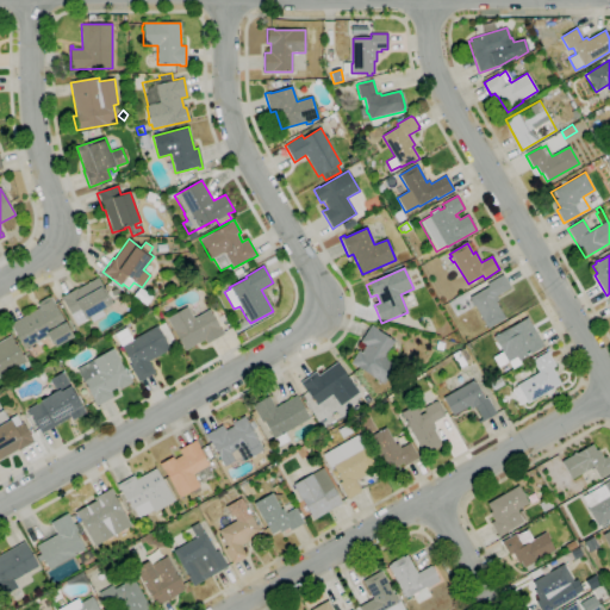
[(487,329),(474,305),(473,306),(471,302),(472,300),(470,298),(489,287),(487,285),(503,275),(510,288),(496,297),(498,300),(495,302),(505,318),(487,329)]
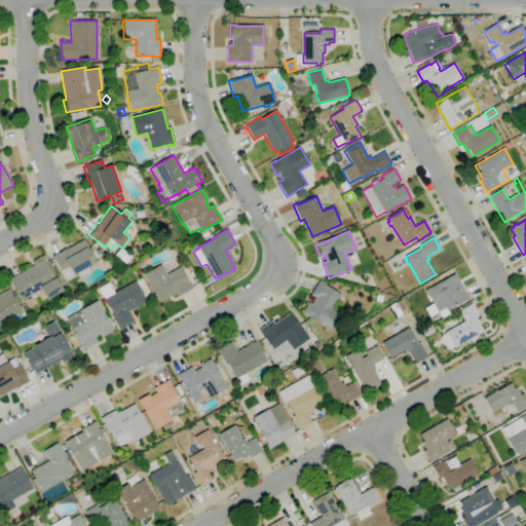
[(67,282),(52,256),(66,249),(67,250),(84,239),(98,262),(87,267),(89,271),(79,277),(77,273),(74,274),(75,277),(67,282)]
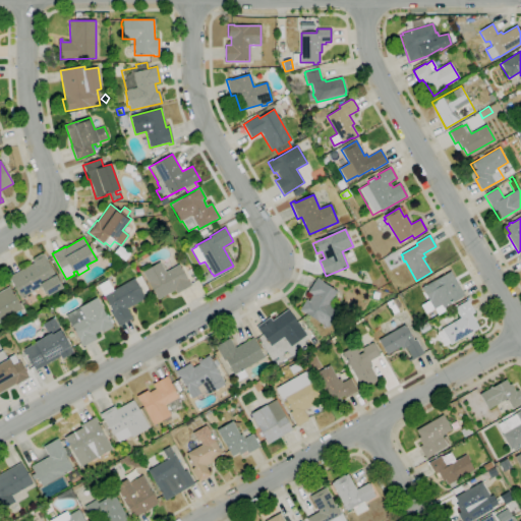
[(107,250),(95,241),(96,239),(108,248),(107,250)]
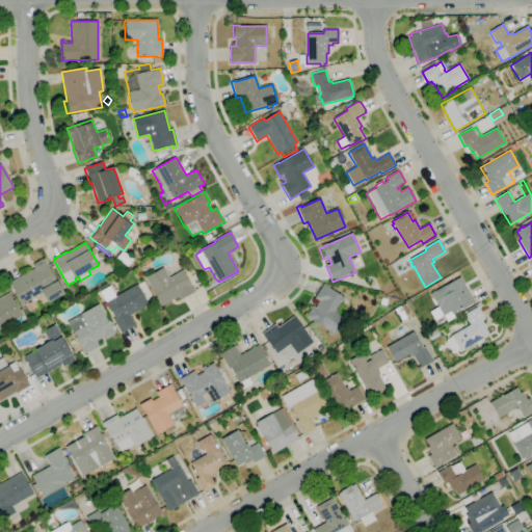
[(128,267),(116,259),(122,251),(133,259),(128,267)]
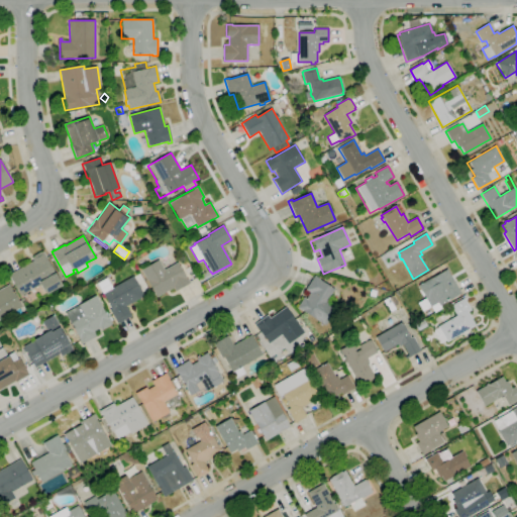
[(20,296),(8,275),(32,261),(31,259),(43,251),(63,286),(46,295),(40,284),(20,296)]
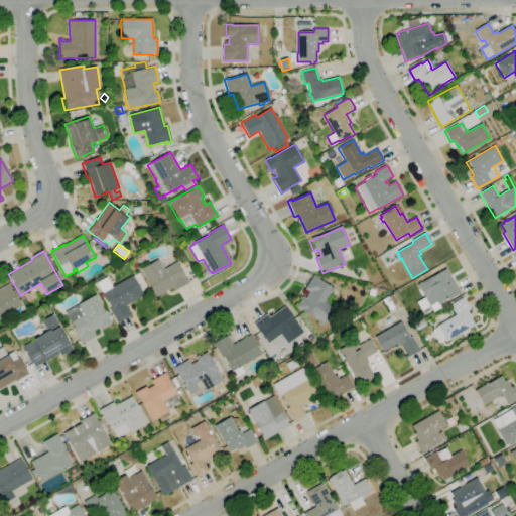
[(184,267),(180,262),(185,259),(188,265),(184,267)]
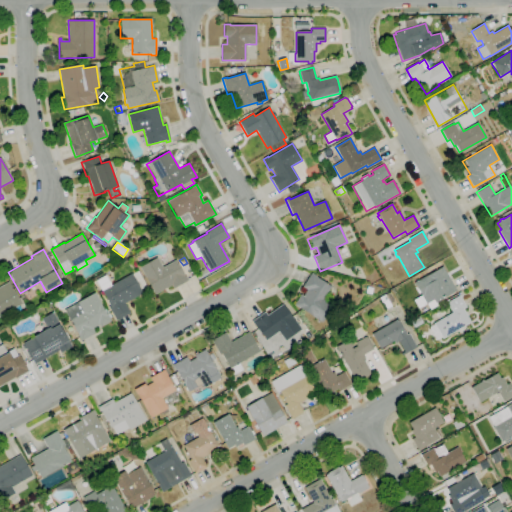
[(155,294),(146,277),(145,278),(139,267),(157,258),(162,267),(176,260),(185,277),(186,276),(188,280),(174,288),(172,285),(155,294)]
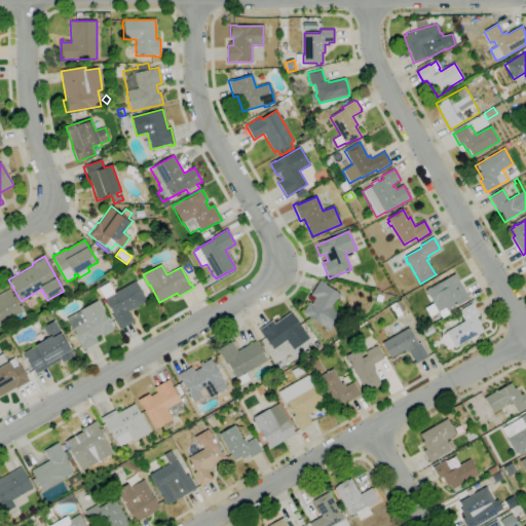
[(442,317),(438,312),(429,316),(424,308),(433,303),(425,290),(455,274),(468,299),(448,310),(449,313),(442,317)]
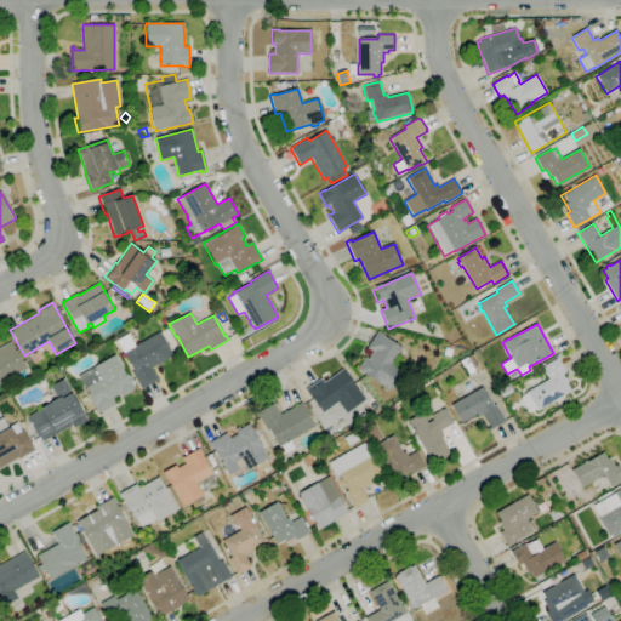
[(391,391),(363,372),(362,374),(357,370),(365,358),(368,359),(372,352),(368,348),(379,331),(385,335),(383,336),(402,348),(392,364),(403,371),(391,391)]
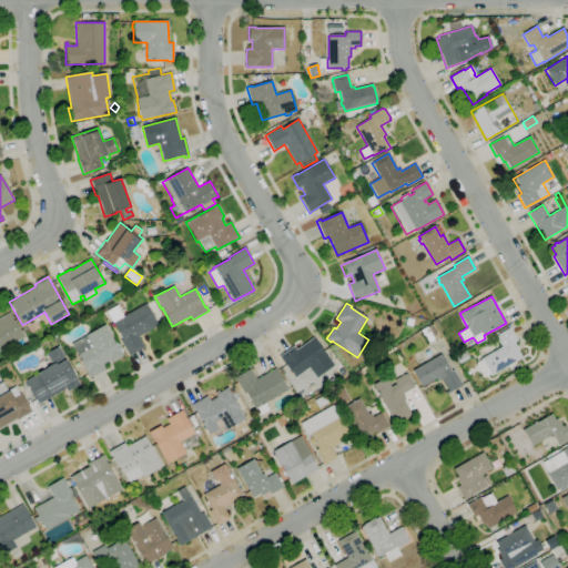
[(129,356),(120,341),(122,340),(112,323),(145,304),(158,325),(138,336),(144,347),(129,356)]
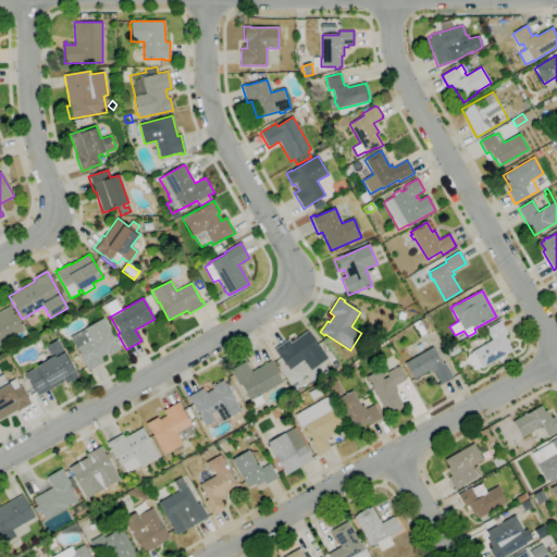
[(0,344),(0,311),(10,306),(24,331),(0,344)]
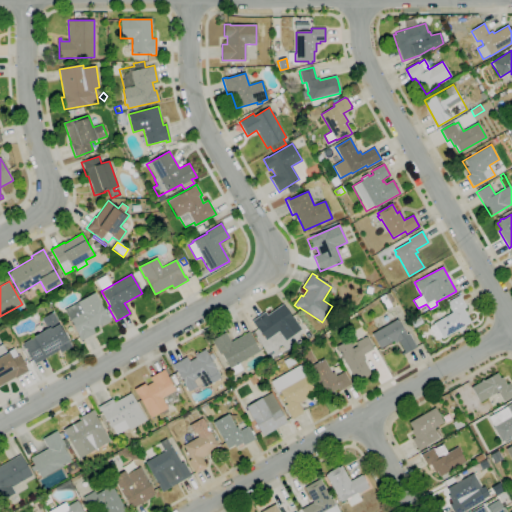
[(81,341),(78,336),(79,336),(64,310),(95,293),(100,303),(104,310),(106,309),(111,317),(109,318),(111,321),(101,327),(99,325),(93,328),(95,333),(81,341)]
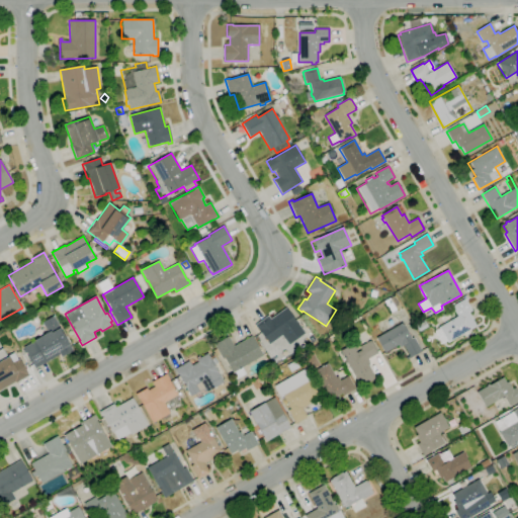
[(443,345),(434,330),(457,317),(452,307),(465,299),(471,311),(468,313),(477,327),(443,345)]
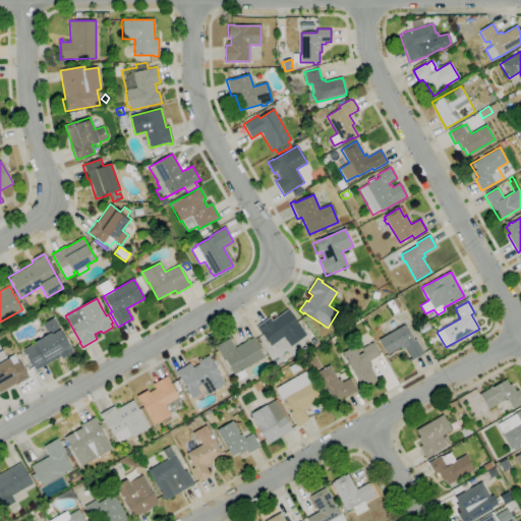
[(278,355),(271,345),(271,346),(259,331),(256,327),(270,317),(272,321),(288,309),(306,335),(290,346),(278,355)]
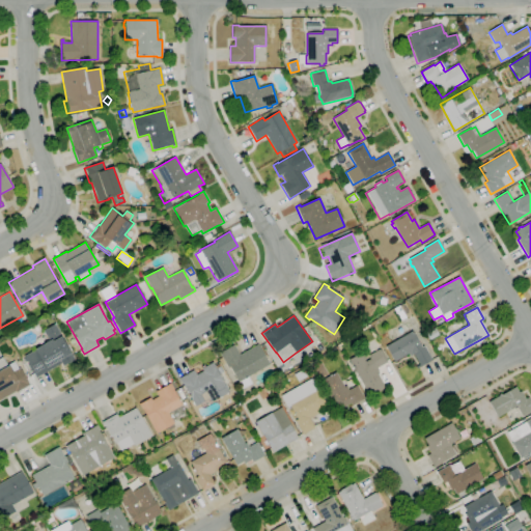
[(36,376),(27,361),(25,362),(23,358),(25,357),(24,356),(49,340),(43,331),(54,324),(61,336),(60,337),(71,354),(71,353),(75,359),(63,366),(61,362),(36,376)]
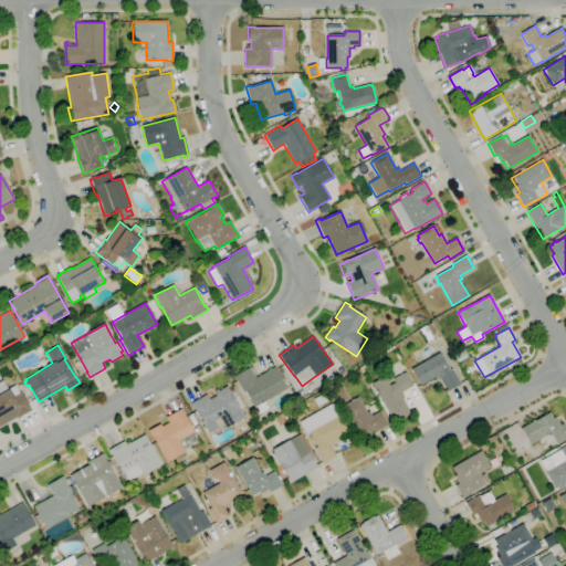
[(447,391),(439,379),(435,381),(432,378),(420,386),(411,369),(439,353),(449,370),(452,368),(461,384),(447,391)]
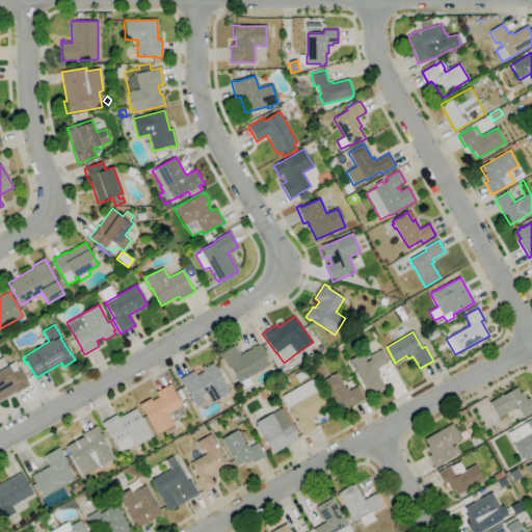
[(243,390),(239,382),(230,368),(229,369),(220,353),(235,345),(240,355),(258,345),(269,365),(248,377),(251,384),(243,390)]
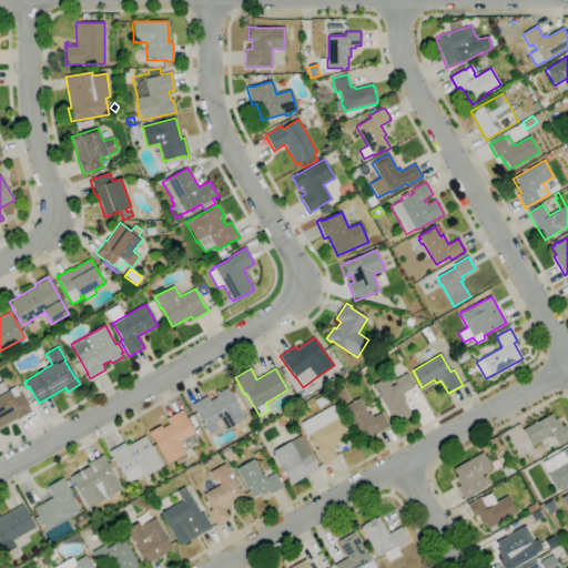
[(396,425),(384,404),(382,406),(379,402),(382,401),(374,385),(386,378),(387,382),(388,381),(391,385),(389,386),(391,387),(396,384),(394,381),(406,373),(407,375),(414,387),(403,394),(405,397),(403,398),(412,414),(409,415),(411,416),(396,425)]
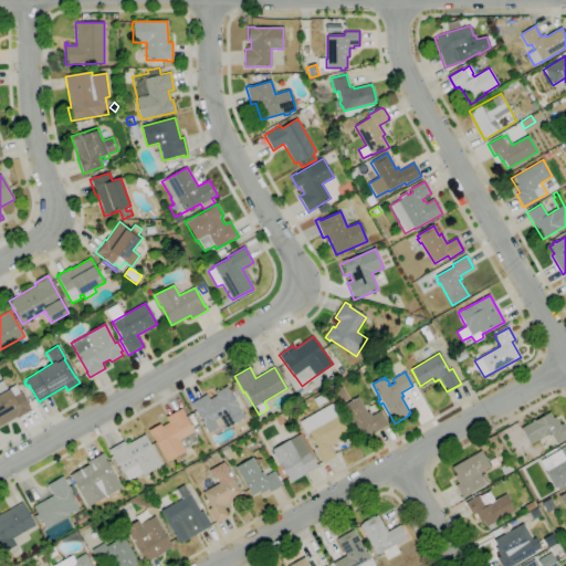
[(0,426),(0,380),(1,380),(7,390),(9,389),(12,395),(18,391),(19,394),(21,392),(31,410),(17,419),(17,417),(0,426)]
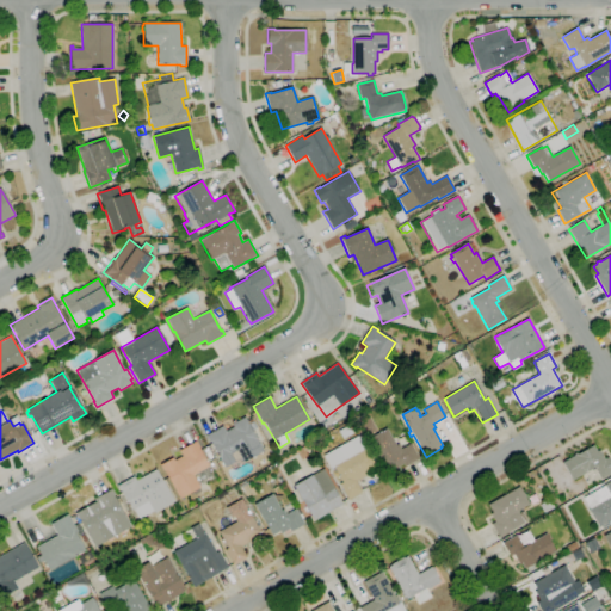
[(224,468),(209,440),(209,442),(205,436),(222,426),(226,431),(233,426),(232,424),(245,417),(247,421),(252,419),(253,421),(255,420),(258,426),(252,430),(264,451),(244,462),(236,450),(230,454),(235,462),(224,468)]
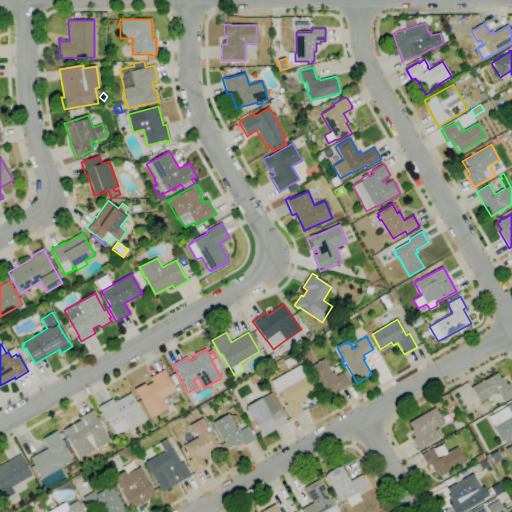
[(287,368),(283,361),(297,353),(301,360),(287,368)]
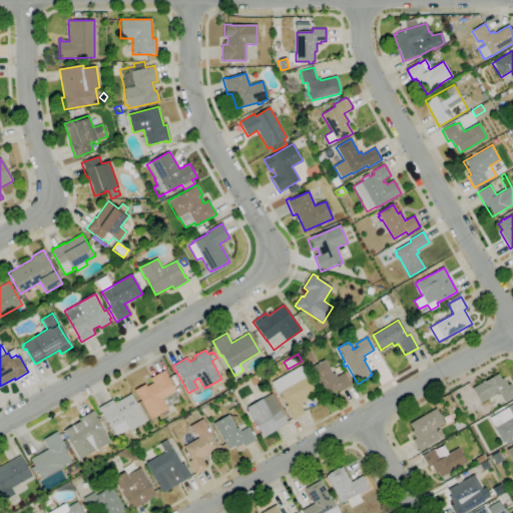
[(325,396),(309,368),(325,360),(332,374),(335,373),(337,377),(345,373),(352,385),(341,392),(339,389),(332,393),(332,392),(325,396)]
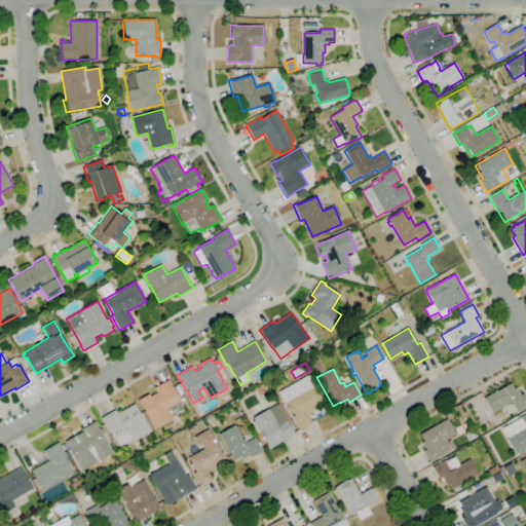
[(300,430),(292,416),(295,415),(288,402),(285,404),(278,392),(307,375),(323,402),(313,407),(314,409),(306,414),(311,423),(300,430)]
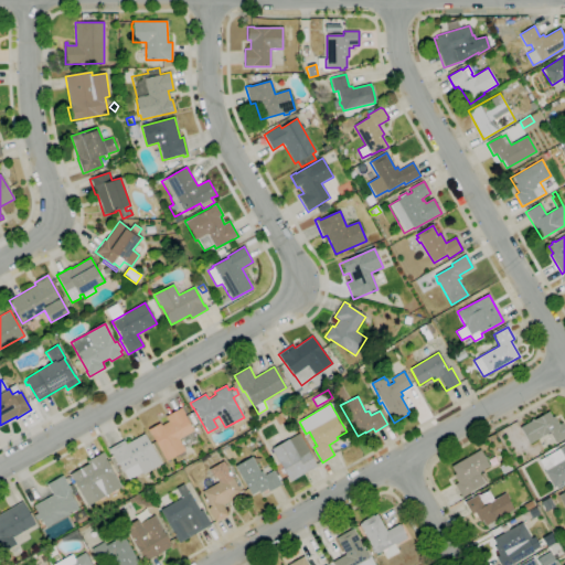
[(167,461),(166,459),(163,460),(159,455),(162,452),(152,436),(151,437),(148,430),(159,424),(161,426),(168,422),(166,417),(181,407),(184,414),(183,414),(193,432),(179,439),(185,450),(167,461)]
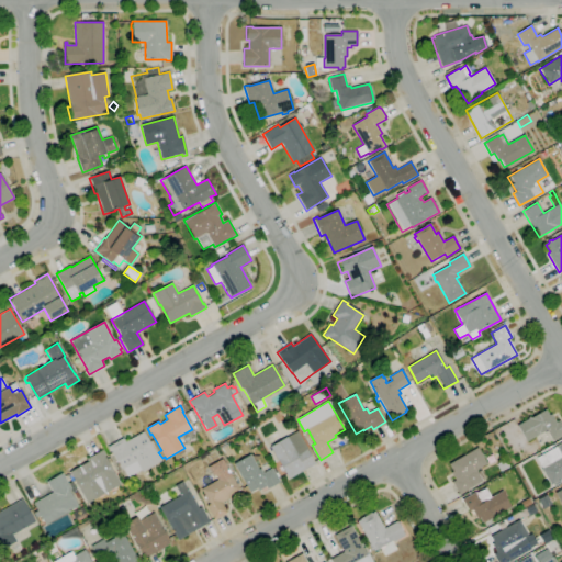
[(541,447),(535,437),(527,441),(517,426),(530,417),(531,418),(546,409),(550,416),(551,415),(557,423),(559,420),(561,425),(561,435),(553,441),(552,440),(541,447)]
